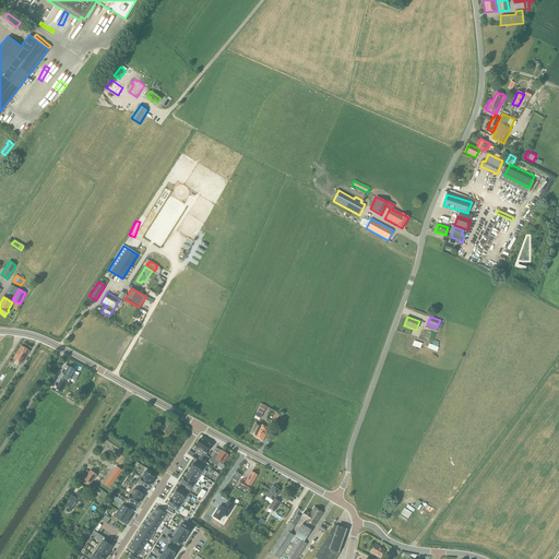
[(22,364),(30,352),(22,346),(13,358),(16,360),(14,363),(18,365),(19,363),(22,364)]
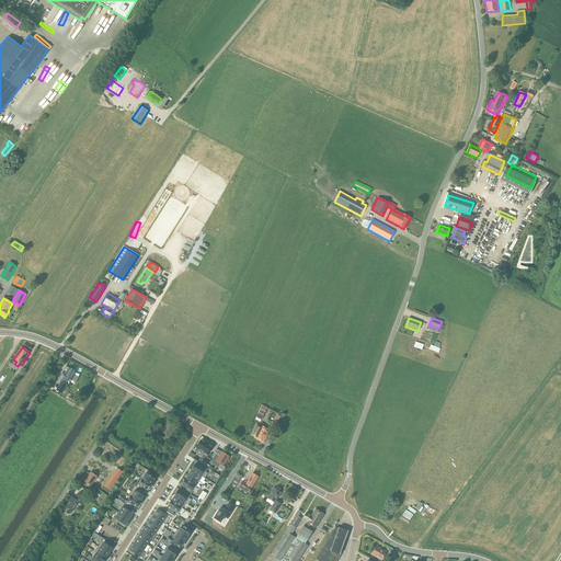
[(71,380),(76,373),(69,368),(65,376),(71,380)]
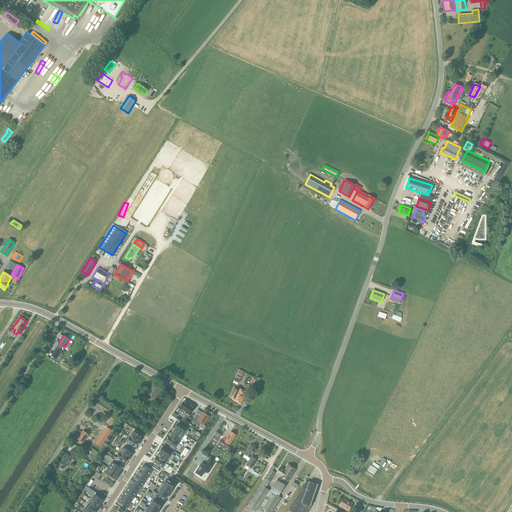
[(56,359),(60,351),(56,348),(51,356),(56,359)]
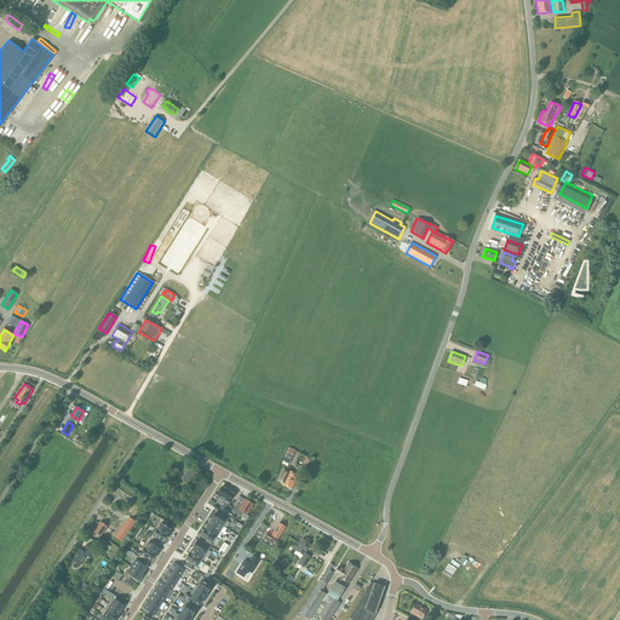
[(80,446),(82,442),(74,436),(70,440),(80,446)]
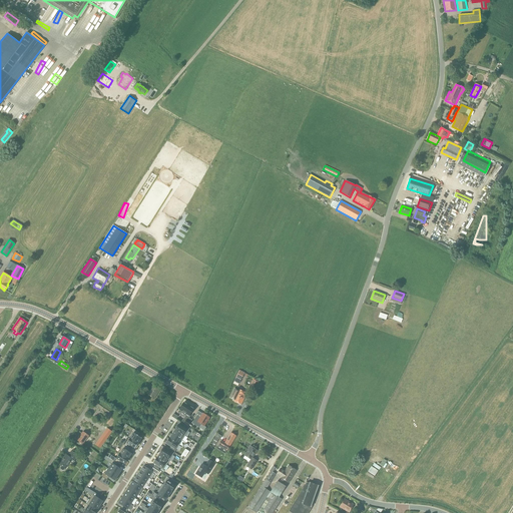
[(239,371),(236,378),(240,381),(244,373),(239,371)]
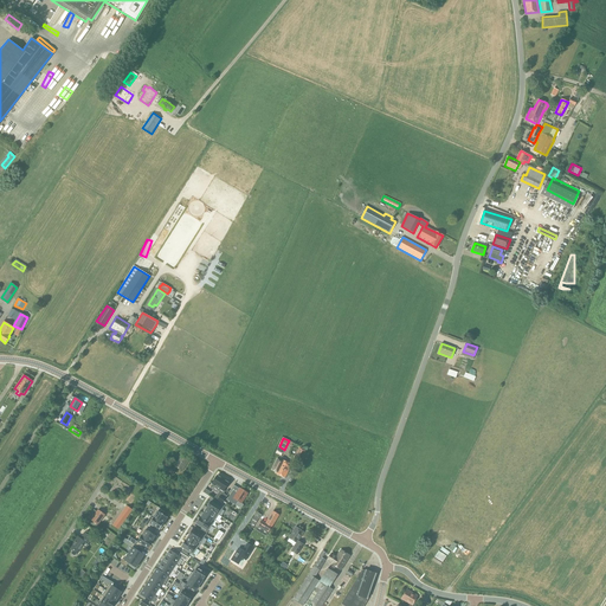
[(300,462),(305,451),(300,449),(294,459),(300,462)]
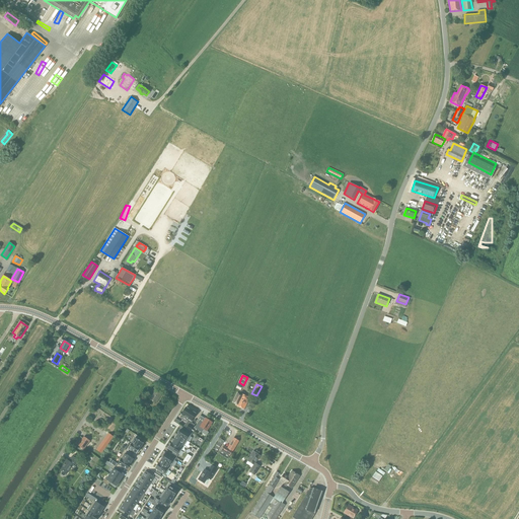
[(156,403),(161,394),(154,390),(149,399),(156,403)]
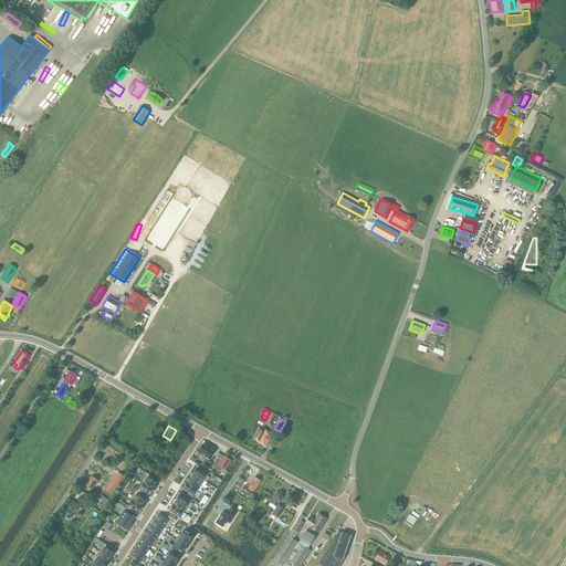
[(265,446),(272,435),(264,430),(263,431),(259,428),(253,439),(259,441),(258,442),(265,446)]
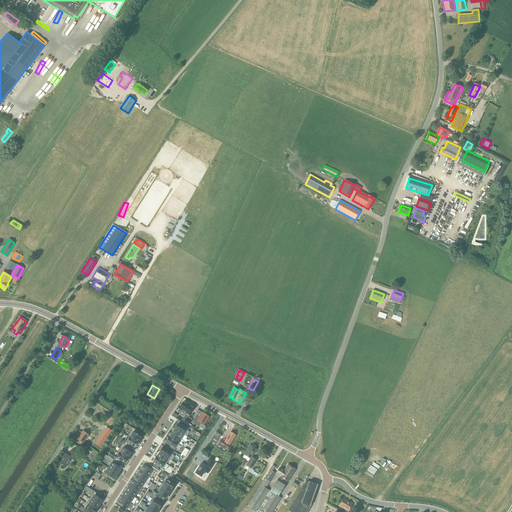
[(186,419),(183,423),(187,426),(192,419),(188,417),(190,415),(189,415),(193,408),(183,402),(179,409),(187,414),(184,417),(186,419)]
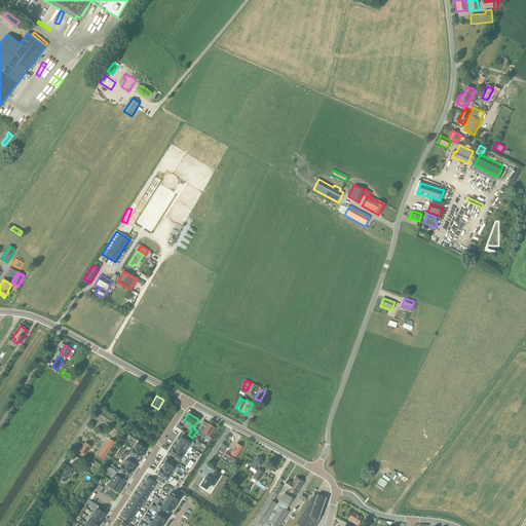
[(215,428),(209,424),(205,428),(202,426),(197,434),(204,439),(207,435),(210,437),(215,428)]
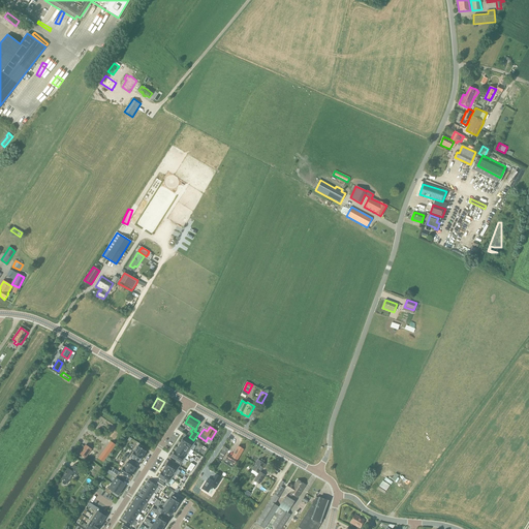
[(93,435),(89,444),(95,447),(99,437),(93,435)]
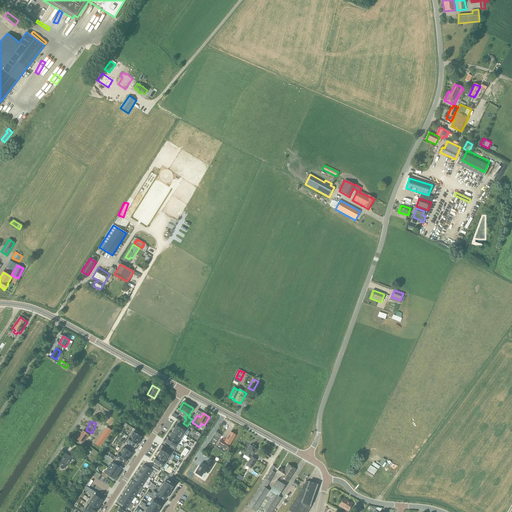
[(183,428),(178,424),(175,429),(183,434),(186,430),(189,431),(191,428),(185,425),(183,428)]
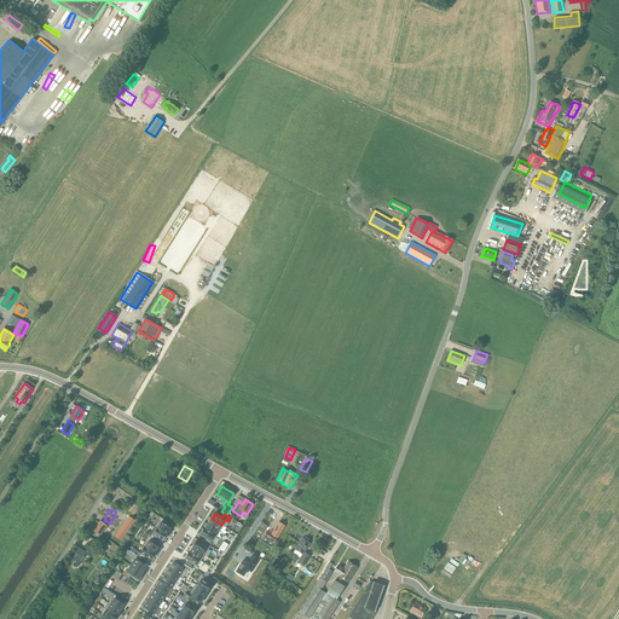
[(129,516),(115,537),(121,541),(136,521),(129,516)]
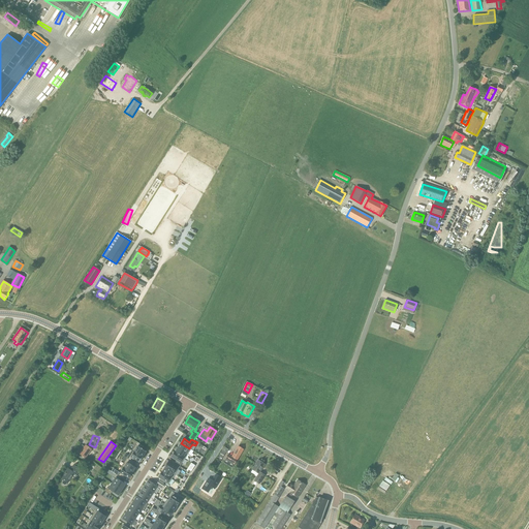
[(142,449),(144,446),(137,442),(132,450),(143,458),(146,452),(142,449)]
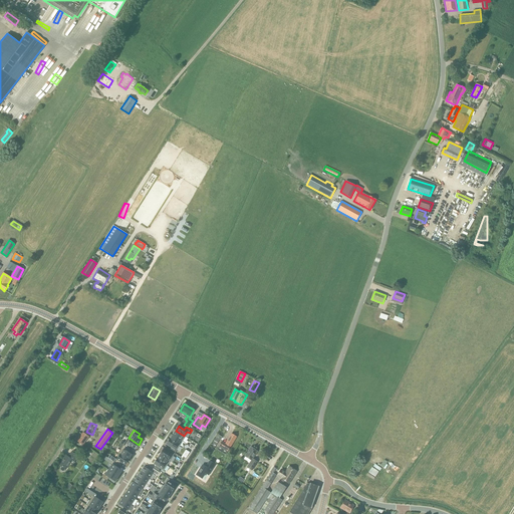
[(184,436),(176,431),(173,435),(181,441),(184,436)]
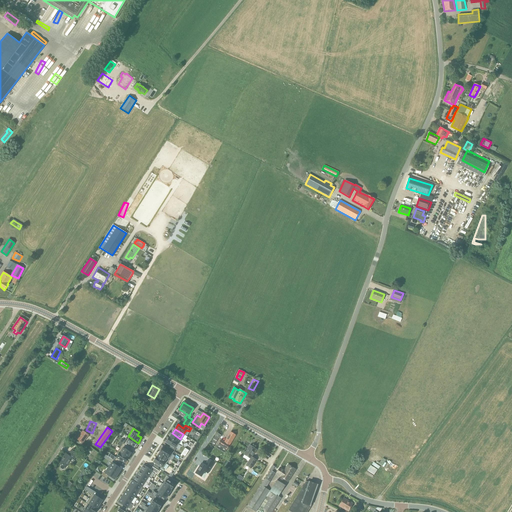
[(81,433),(80,432),(78,431),(74,437),(77,439),(77,440),(83,444),(88,435),(82,431),(81,433)]
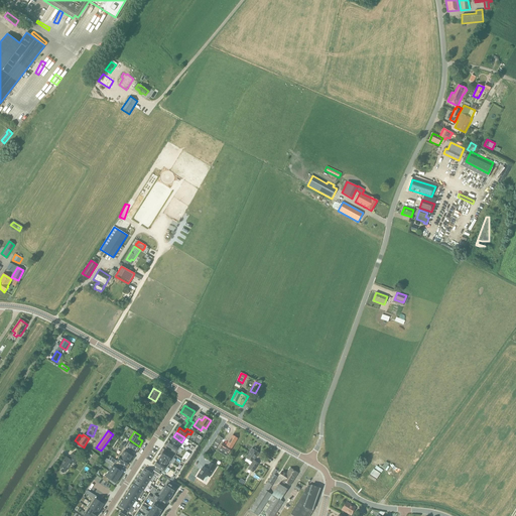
[(228,453),(237,438),(232,435),(226,445),(223,443),(220,447),(228,453)]
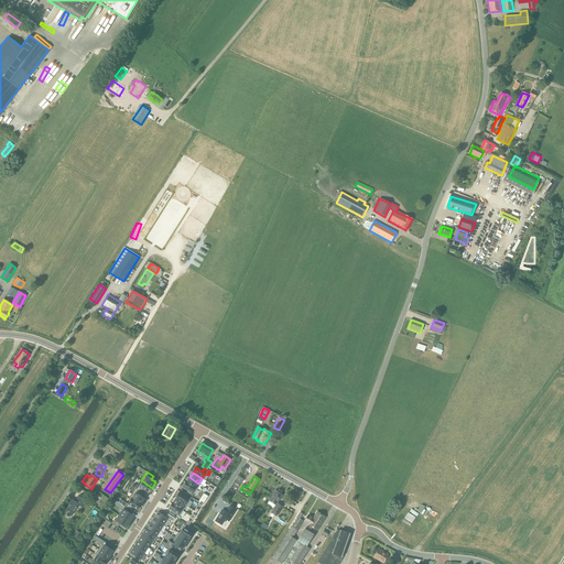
[(190,477),(186,483),(195,488),(198,484),(190,477)]
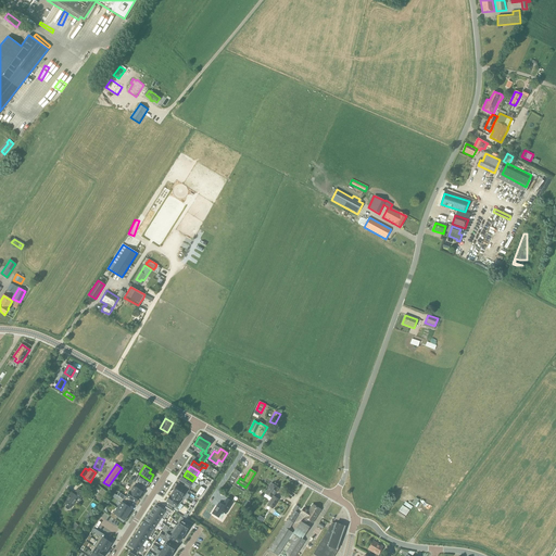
[(150,481),(139,474),(134,482),(141,488),(143,484),(147,487),(150,481)]
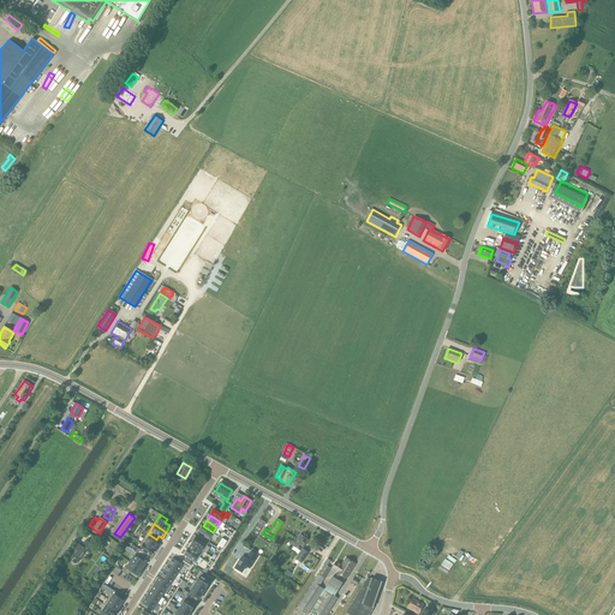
[(213,532),(203,526),(199,532),(207,536),(204,539),(212,544),(214,541),(209,538),(213,532)]
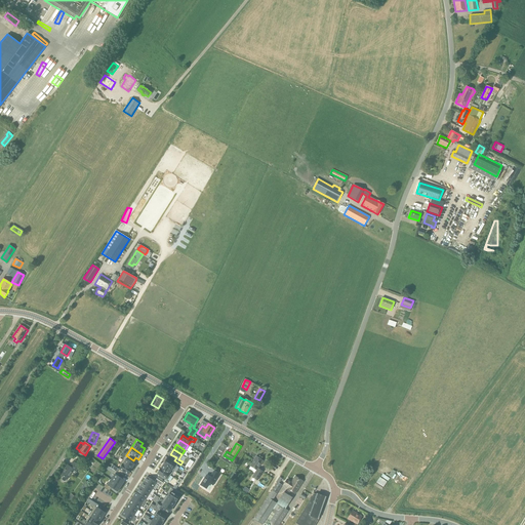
[(133,460),(126,455),(120,462),(123,465),(131,470),(134,465),(131,462),(133,460)]
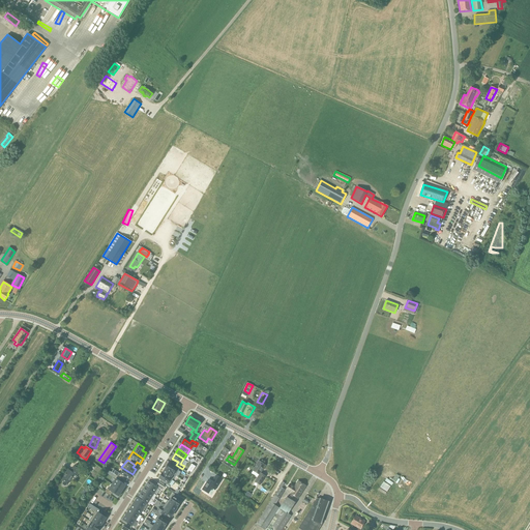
[(259,486),(265,476),(260,473),(265,466),(258,461),(252,471),(259,475),(254,481),(259,486)]
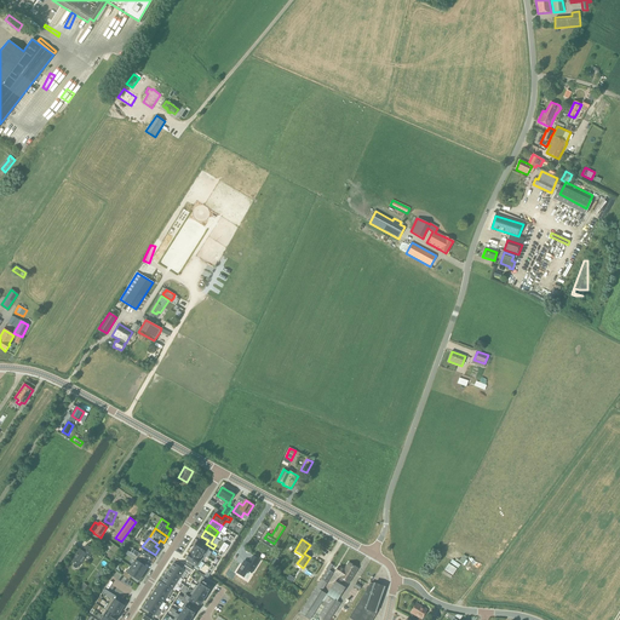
[(197,543),(194,547),(204,555),(207,549),(211,551),(213,549),(206,544),(204,546),(197,543)]
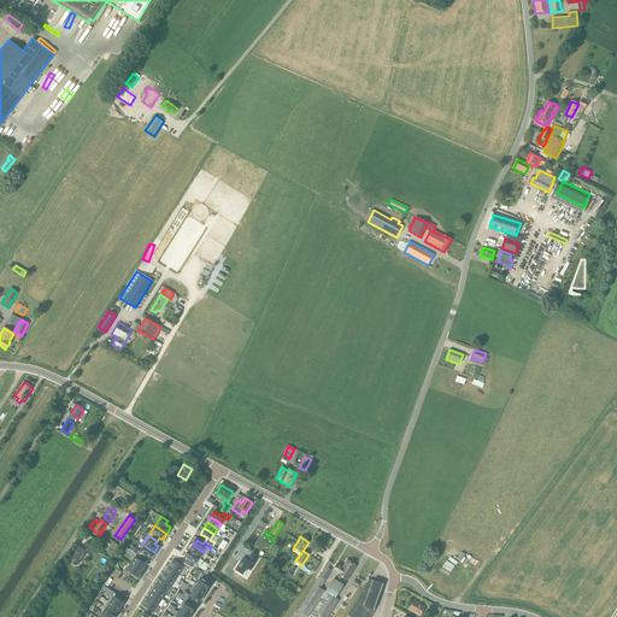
[(89,554),(93,548),(87,544),(82,550),(80,547),(71,559),(74,560),(72,563),(72,564),(75,565),(76,565),(77,563),(80,564),(87,553),(89,554)]
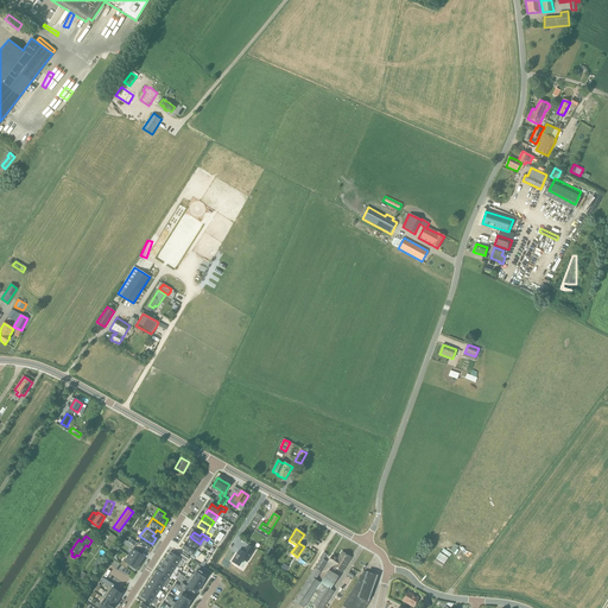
[(200,544),(190,537),(187,543),(196,549),(200,544)]
